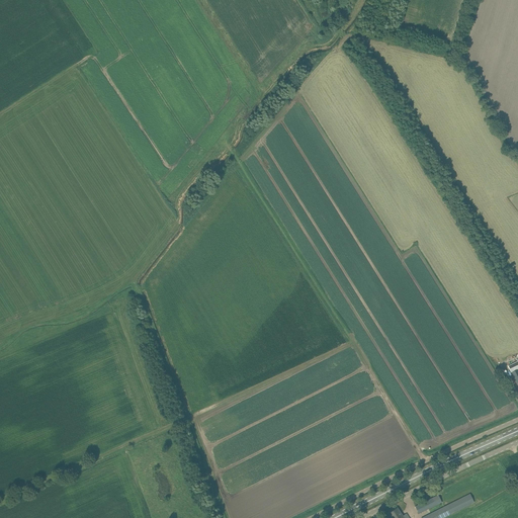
[(515,362),(508,366),(510,370),(511,373),(517,383),(517,382),(517,361),(515,362)]
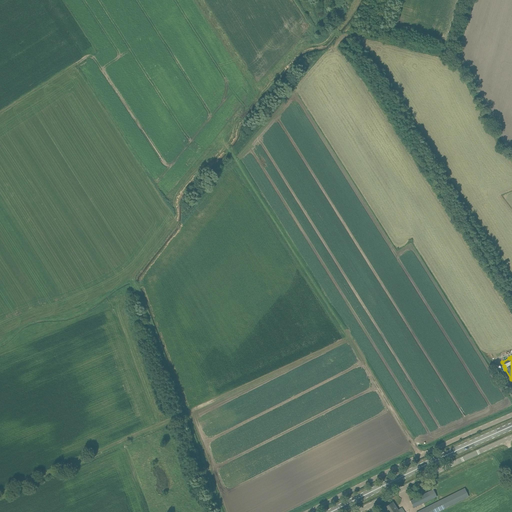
[(502,370),(499,372),(506,386),(509,385),(502,370)]
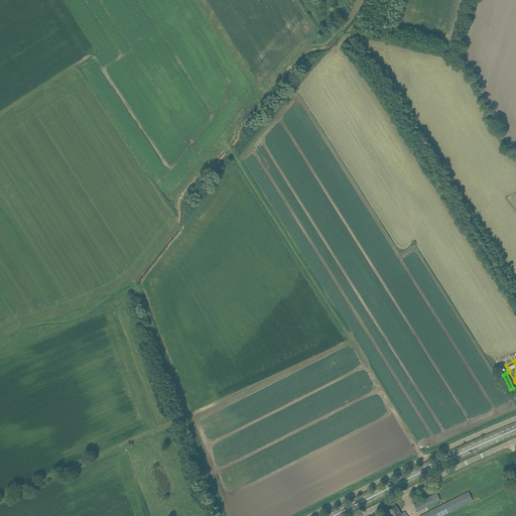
[(468,492),(419,515),(440,515),(472,501),(468,492)]
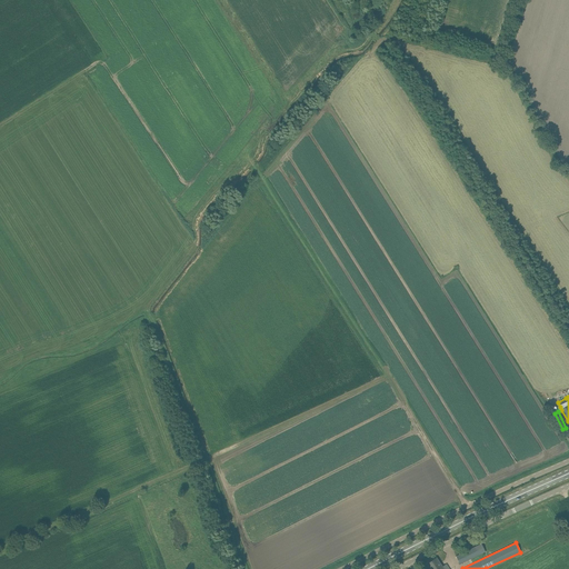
[(456,556),(460,565),(486,551),(481,543),(456,556)]
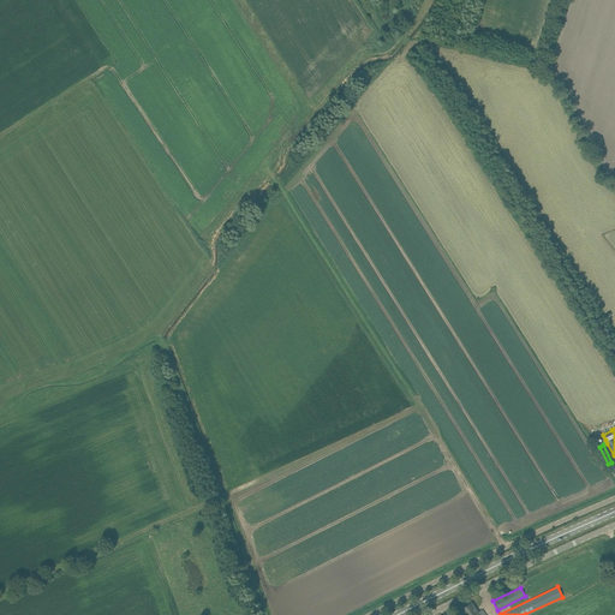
[(485,614),(483,609),(478,613),(472,603),(461,609),(464,614),(485,614)]
